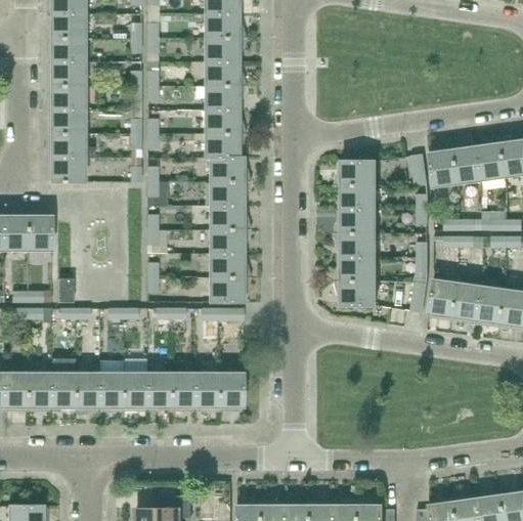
[(50,0),(51,13),(85,13),(84,0),(50,0)]
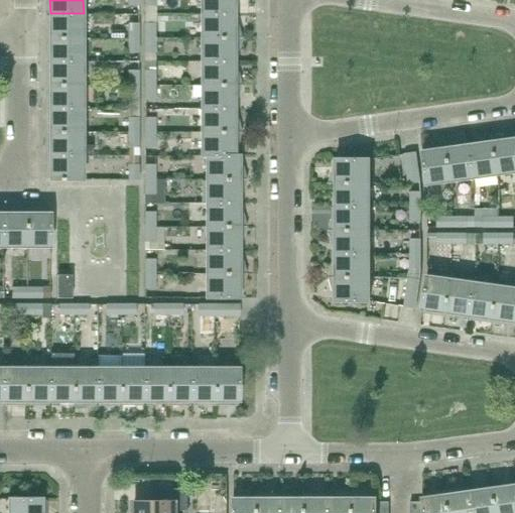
[(145,0),(146,13),(155,13),(156,4),(155,0),(145,0)]
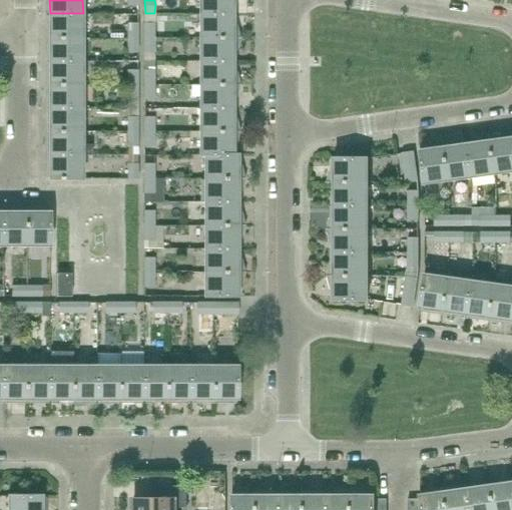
[(199,0),(200,12),(233,12),(233,0),(199,0)]
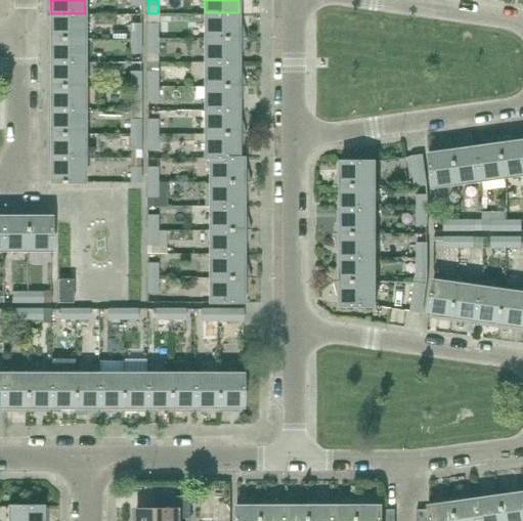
[(205,37),(238,37),(238,12),(205,12),(205,37)]
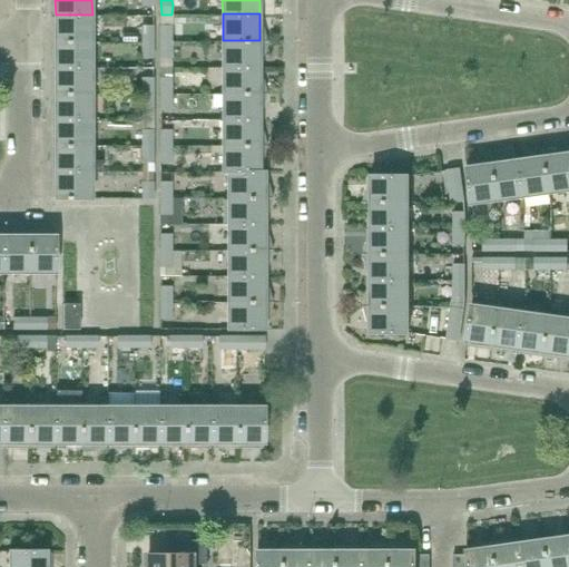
[(56,40),(92,40),(92,15),(56,15),(56,40)]
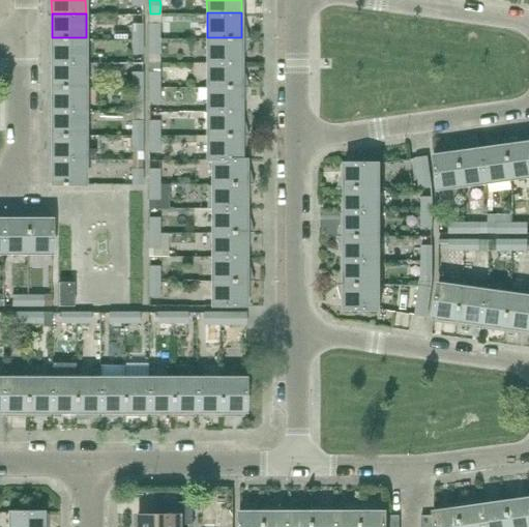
[(150,37),(159,37),(159,25),(159,13),(150,13),(150,37)]
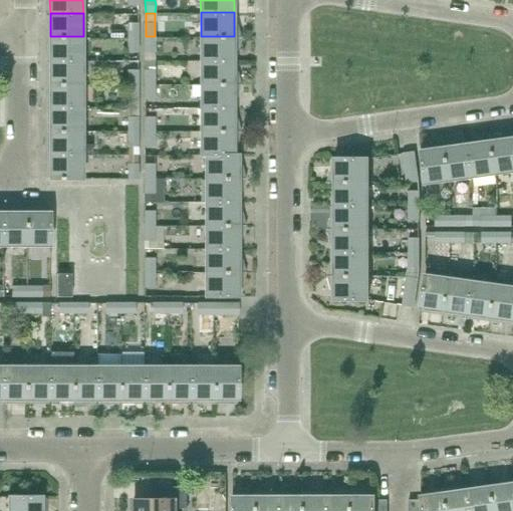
[(129,36),(140,36),(140,25),(129,25),(129,36)]
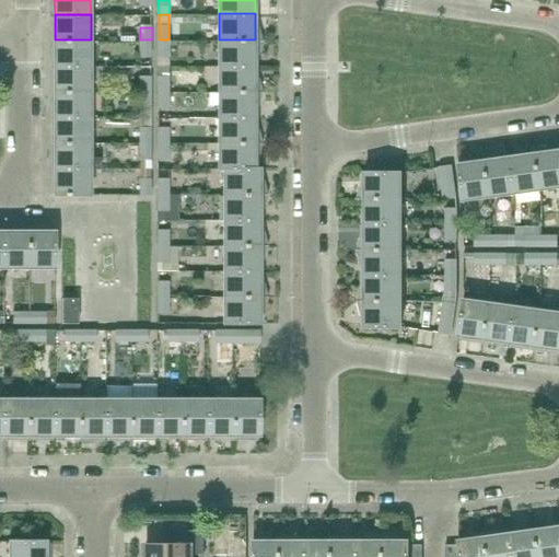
[(55,66),(91,65),(91,39),(55,39),(55,66)]
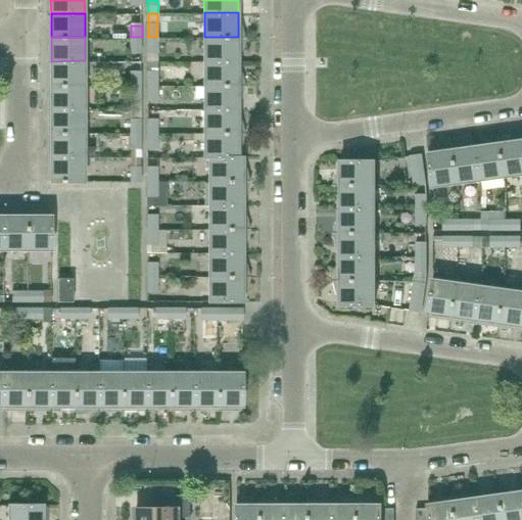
[(142,37),(131,37),(131,51),(142,51),(142,37)]
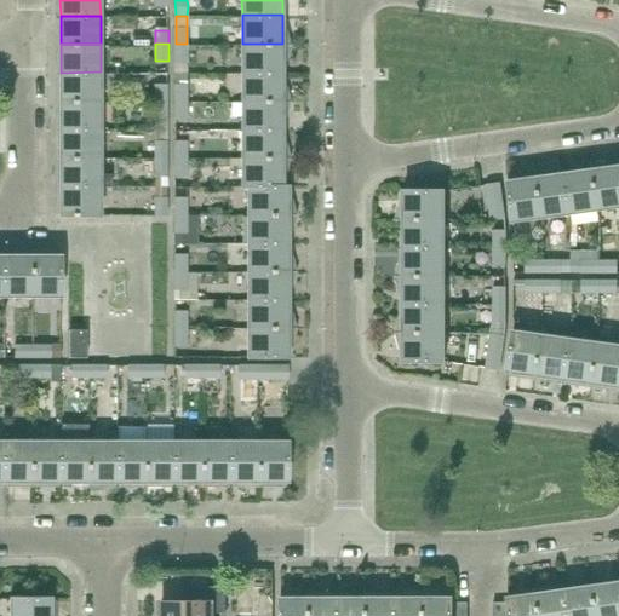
[(176,72),(187,72),(187,61),(187,44),(176,44),(176,72)]
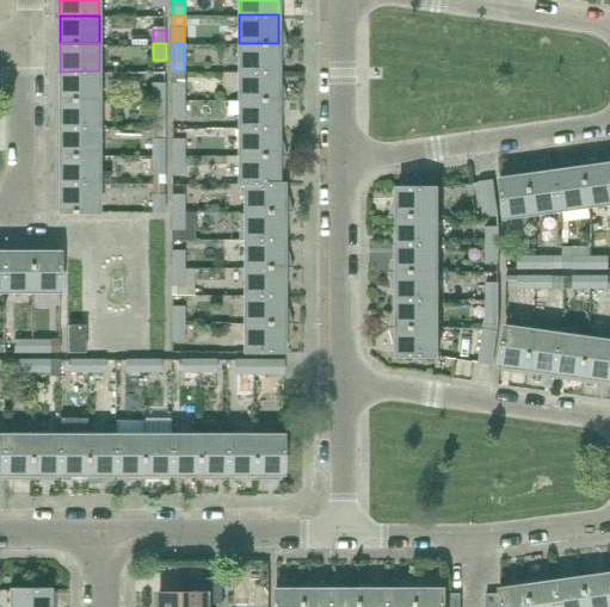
[(239,70),(278,70),(278,43),(239,43),(239,70)]
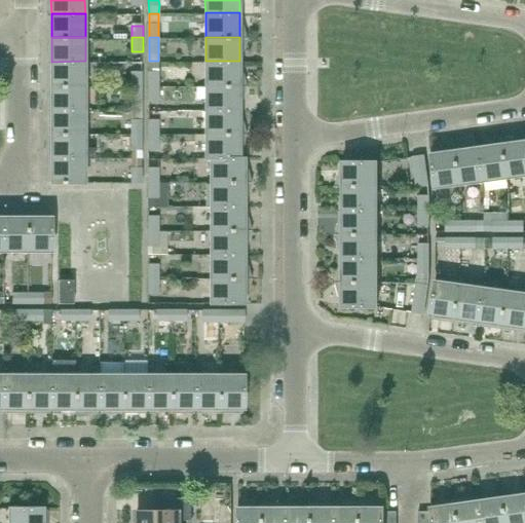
[(51,85),(85,85),(85,61),(51,62),(51,85)]
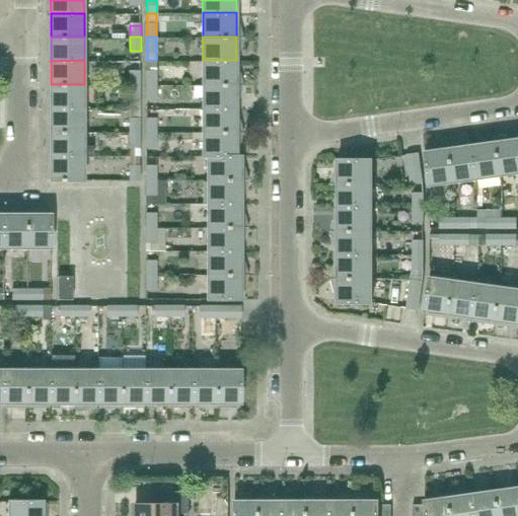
[(146,84),(156,84),(156,60),(147,60),(146,84)]
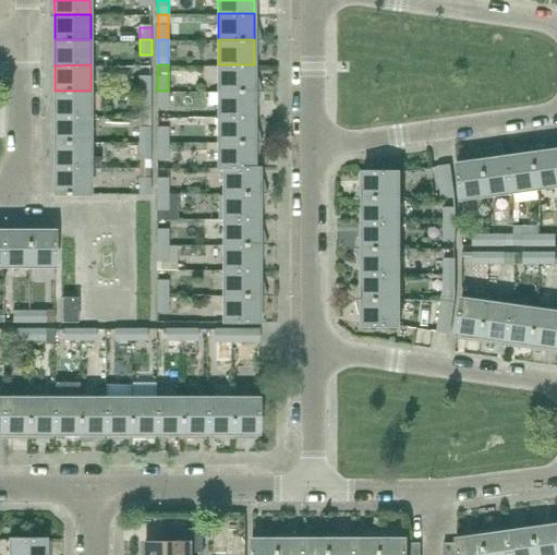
[(218,91),(254,91),(254,64),(218,64),(218,91)]
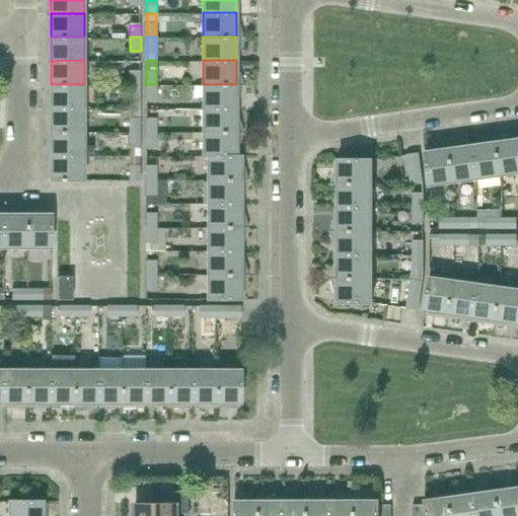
[(130,84),(141,84),(141,69),(130,69),(130,84)]
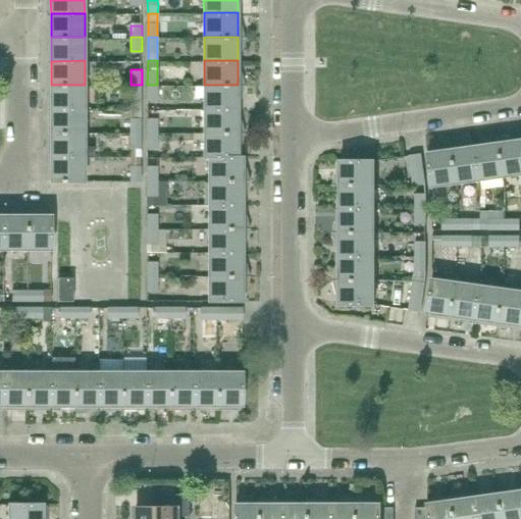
[(51,108),(85,108),(85,85),(51,85),(51,108)]
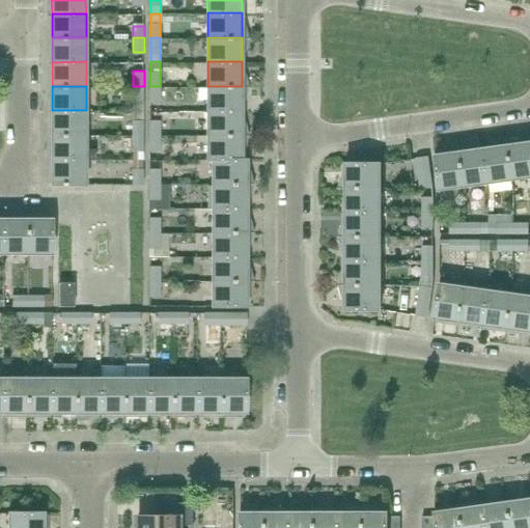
[(144,86),(133,86),(133,102),(144,101),(144,86)]
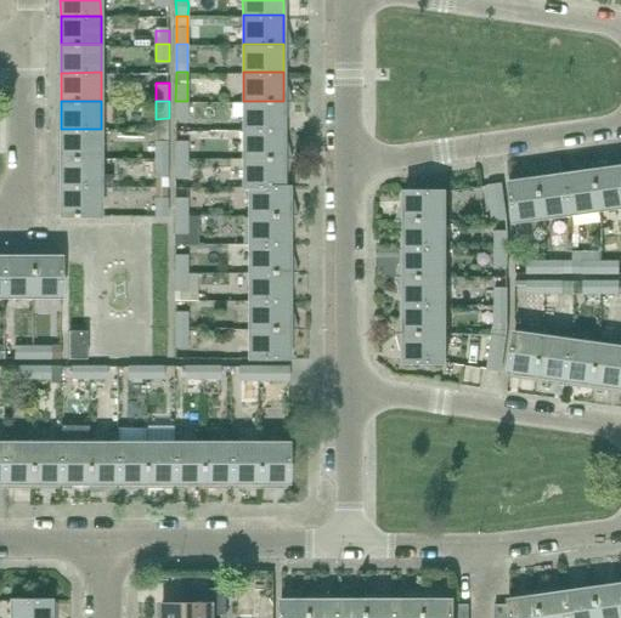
[(187,101),(175,101),(175,118),(187,119),(187,101)]
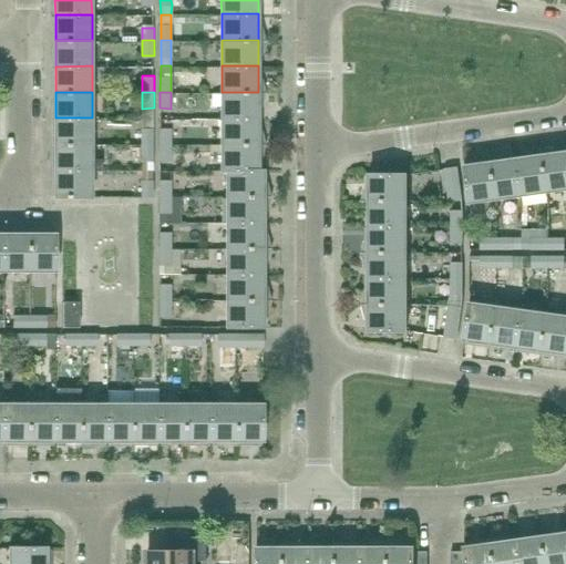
[(222,118),(258,118),(258,92),(222,92),(222,118)]
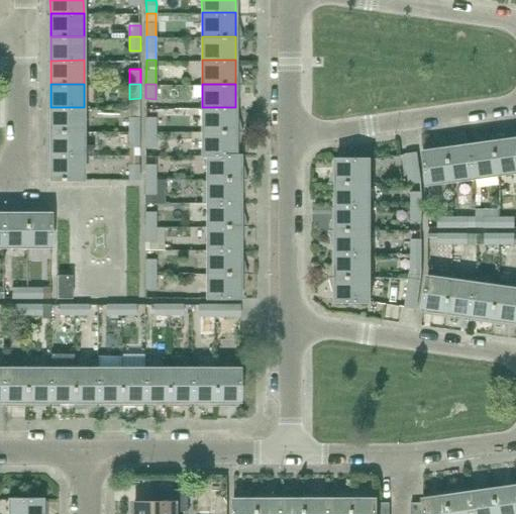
[(50,131),(84,131),(84,107),(50,107),(50,131)]
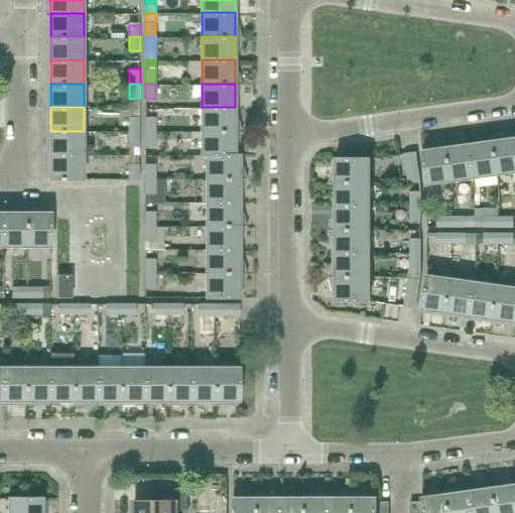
[(202,131),(235,130),(235,107),(202,107),(202,131)]
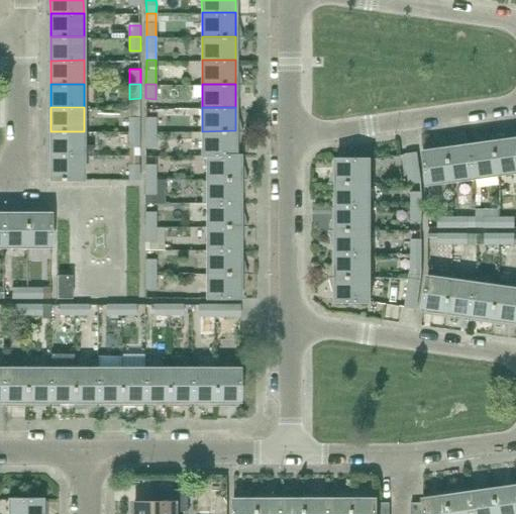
[(129,130),(140,130),(140,115),(129,116),(129,130)]
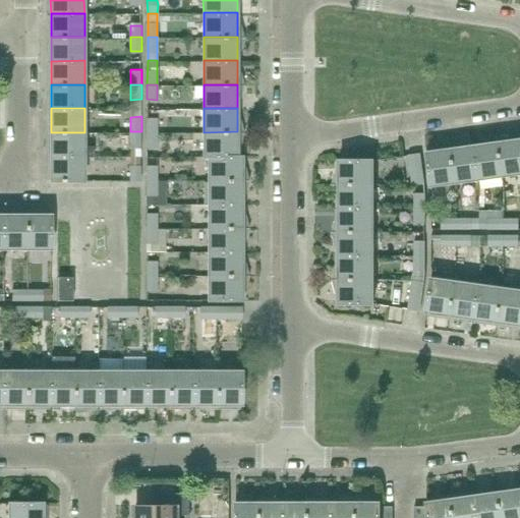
[(147,132),(157,132),(157,117),(147,117),(147,132)]
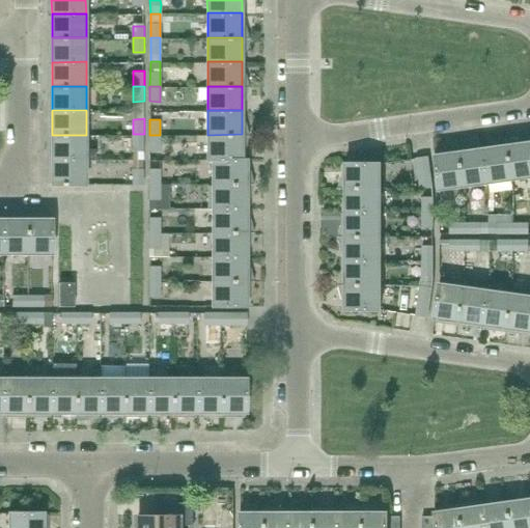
[(133,159),(144,159),(144,134),(133,134),(133,149),(133,159)]
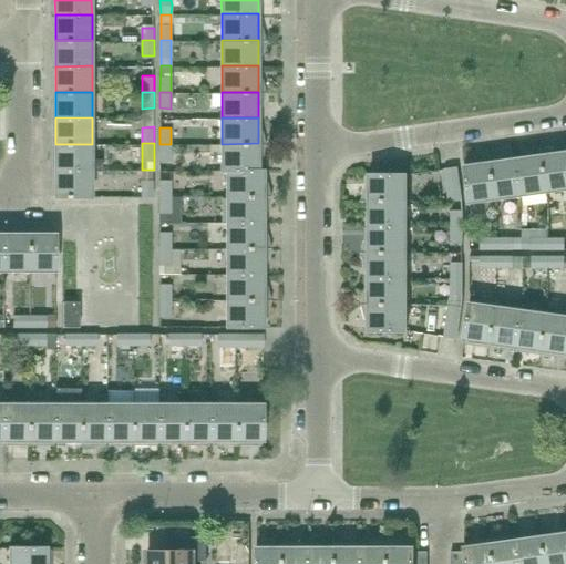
[(258,168),(258,143),(222,144),(222,170),(226,170),(226,168),(258,168)]
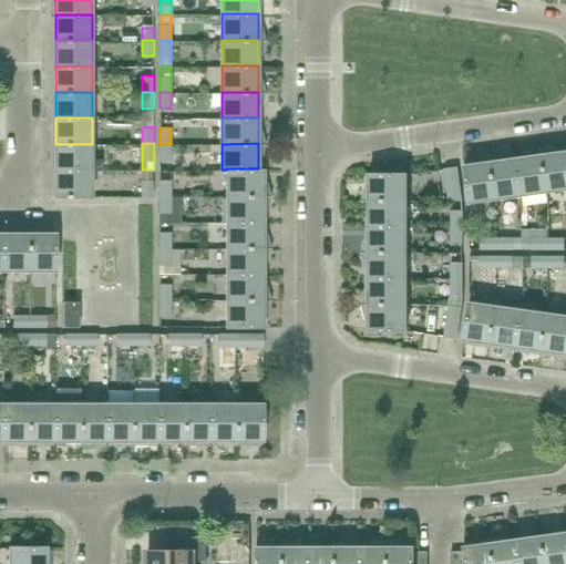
[(55,170),(92,170),(92,144),(55,144),(55,170)]
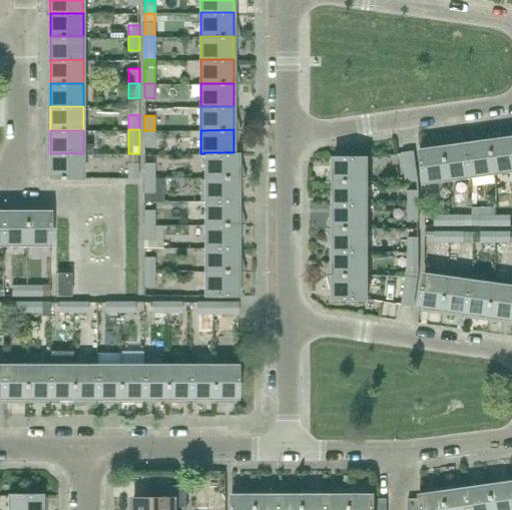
[(154,130),(144,130),(144,143),(155,143),(154,130)]
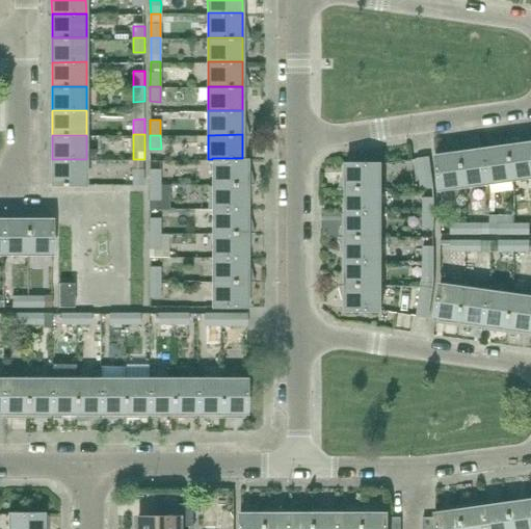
[(514,178),(530,175),(530,140),(509,143),(514,178)]
